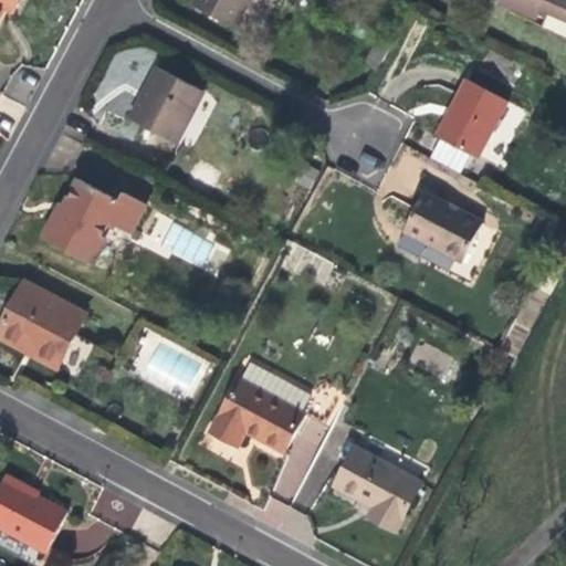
[(19,0),(0,0),(0,14),(4,7),(13,12),(19,0)]
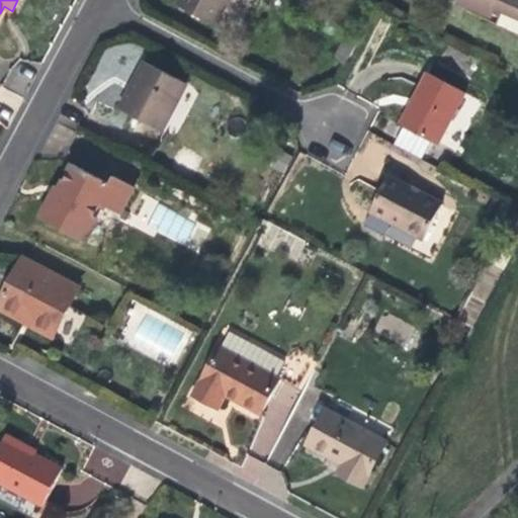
[(214,25),(229,0),(179,0),(177,5),(214,25)]
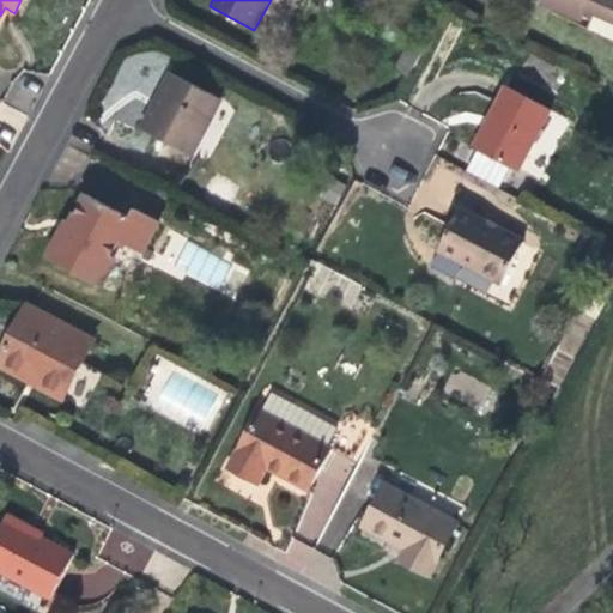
[(612,0),(546,0),(546,1),(583,18),(588,8),(612,18),(612,0)]
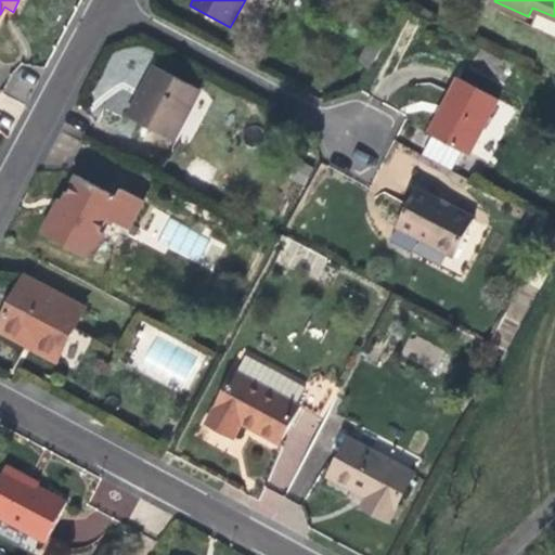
[(145,102),(163,69),(156,66),(145,86),(139,99),(145,102)]
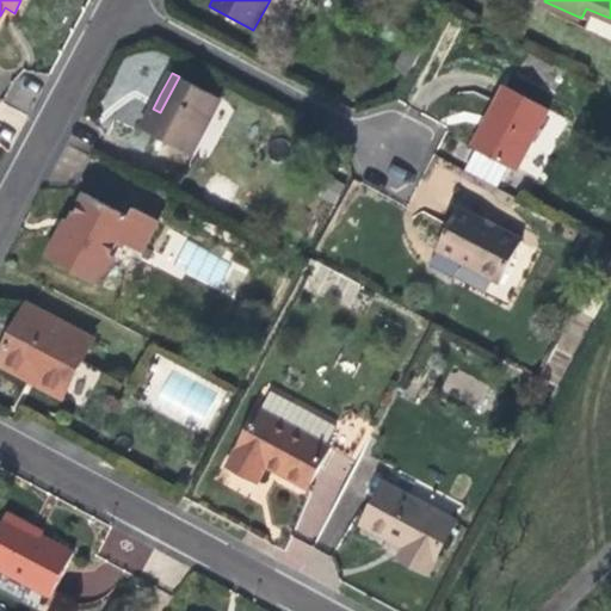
[(190,154),(220,99),(179,76),(160,112),(153,109),(142,129),(190,154)]
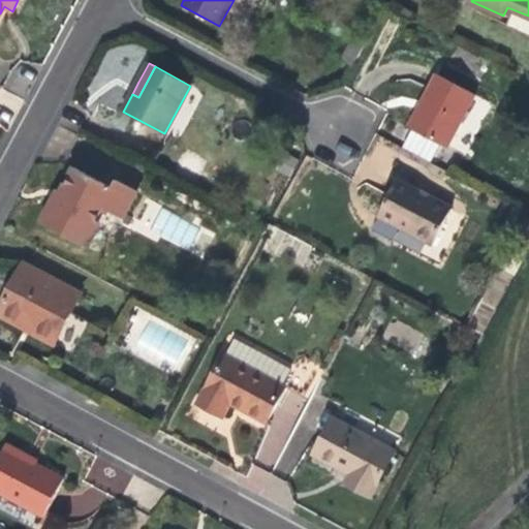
[(440,144),(446,148),(475,95),(437,74),(421,103),(408,126),(412,129),(440,144)]
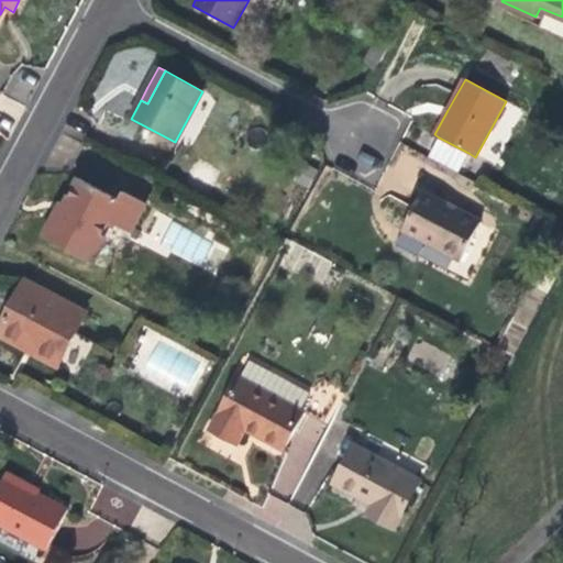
[(459,173),(468,153),(439,138),(429,156),(459,173)]
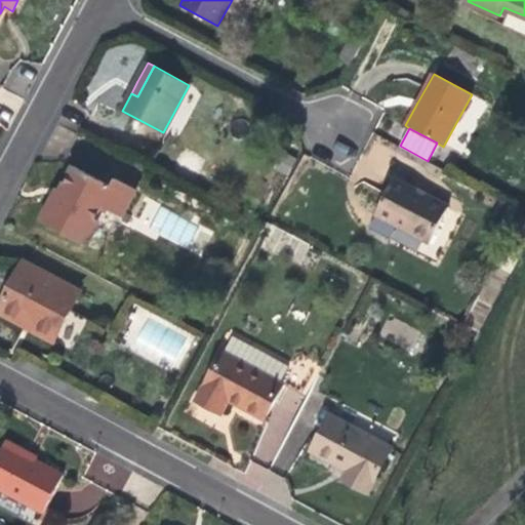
[(61,194),(44,223),(82,243),(102,207),(121,217),(135,190),(115,178),(111,186),(75,167),(61,194)]
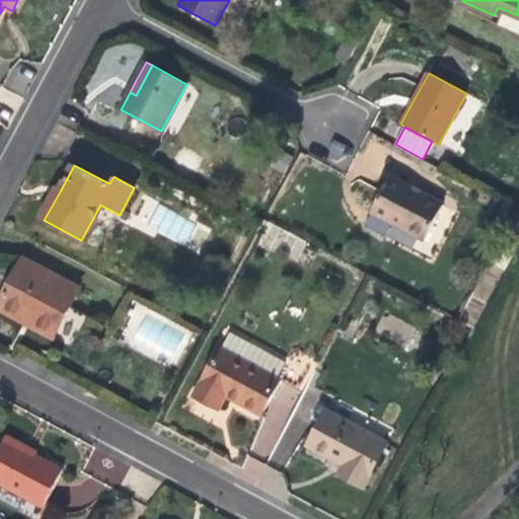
[(383,188),(370,212),(371,213),(391,223),(425,241),(444,205),(389,175),(383,188)]
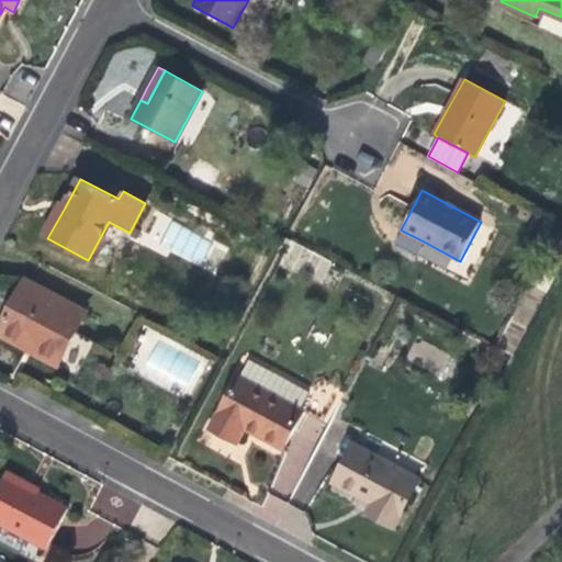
[(163,246),(199,265),(211,240),(175,222),(163,246)]
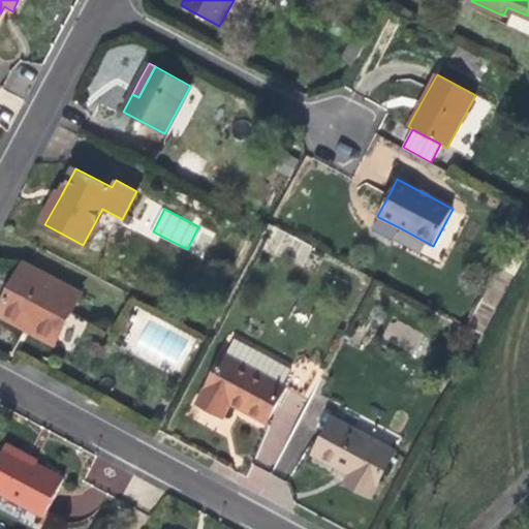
[(392,241),(399,227),(378,217),(372,229),(392,241)]
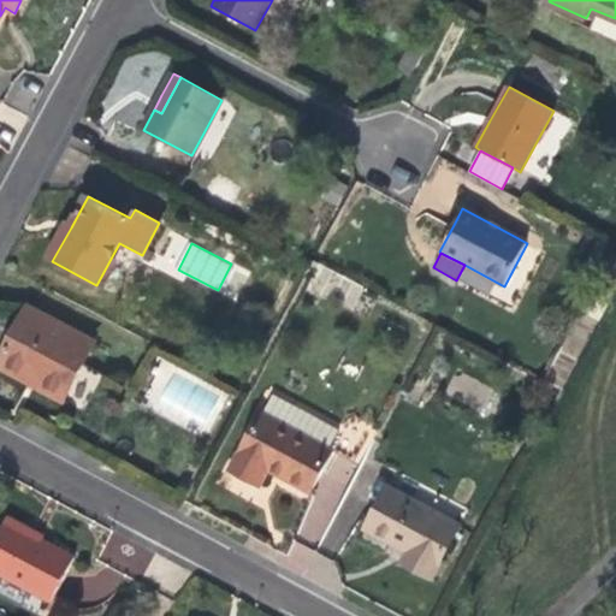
[(63,401),(94,343),(28,307),(0,357),(0,360),(36,380),(34,385),(63,401)]
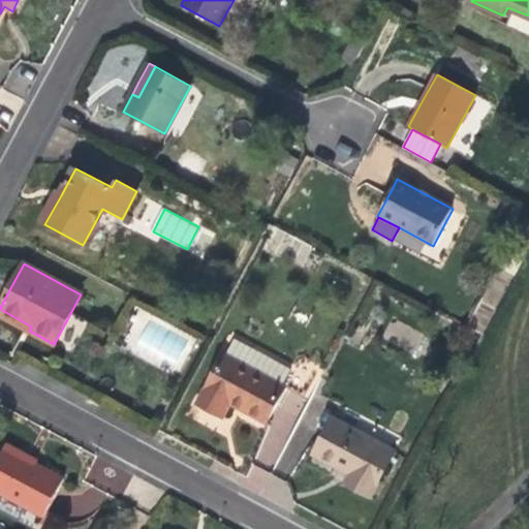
[(31,327),(0,309),(0,314),(14,322),(29,331),(31,327)]
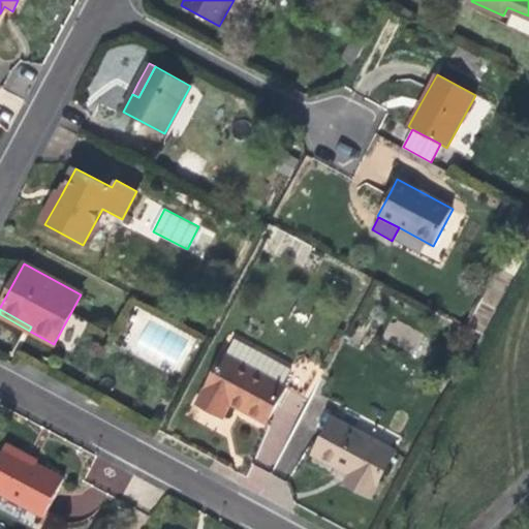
[(225,354),(282,385),(290,371),(234,340),(225,354)]
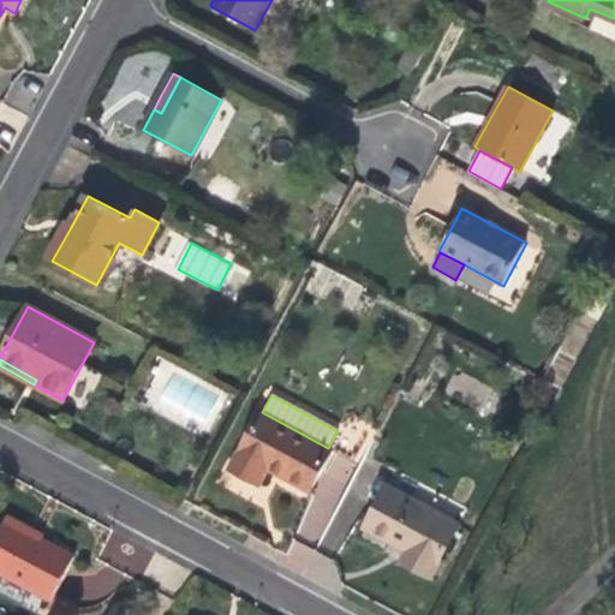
[(330,451),(328,448),(262,412),(260,411),(228,469),(257,484),(267,469),(280,476),(309,491),(330,451)]
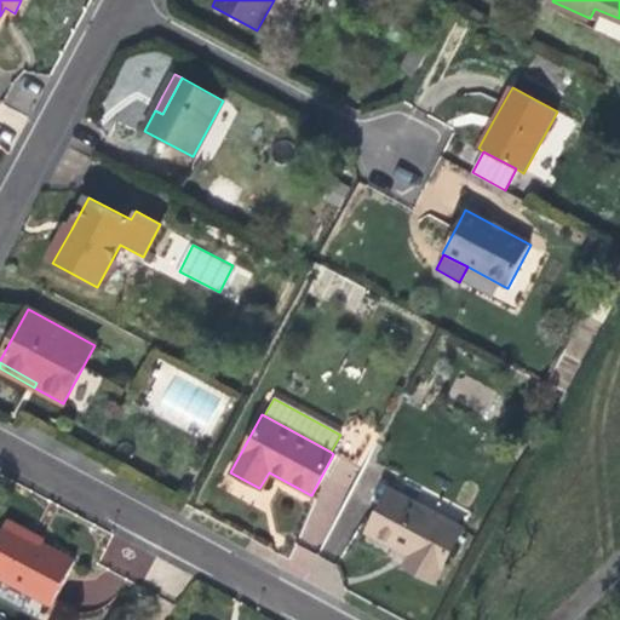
[(374,431),(352,419),(333,454),(355,465),(374,431)]
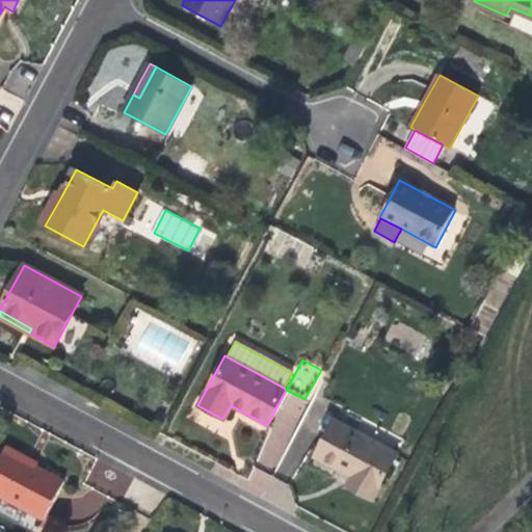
[(397,454),(335,421),(316,457),(341,471),(352,477),(348,485),(372,499),(397,454)]
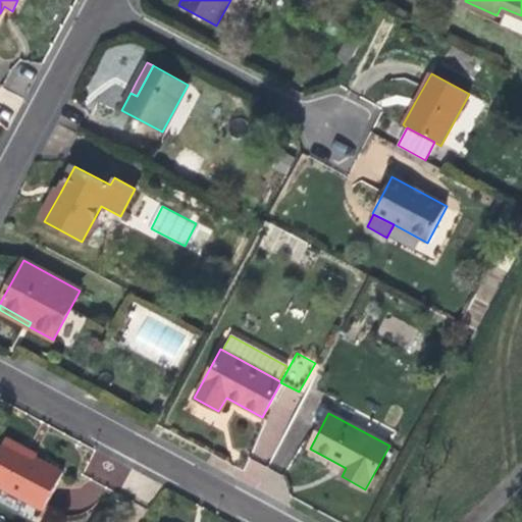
[(6,437),(4,441),(36,458),(38,455),(25,448),(6,437)]
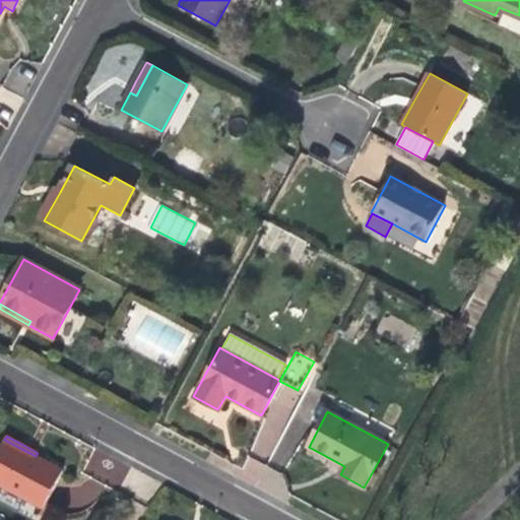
[(4,440),(0,447),(0,483),(43,508),(63,471),(36,456),(4,440)]
